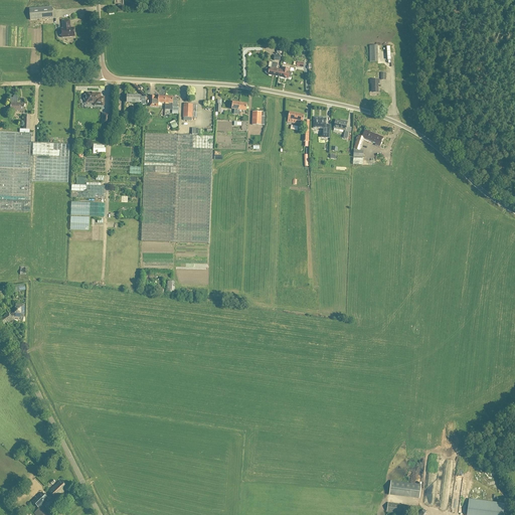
[(52,7),(29,9),(30,20),(53,18),(52,7)]
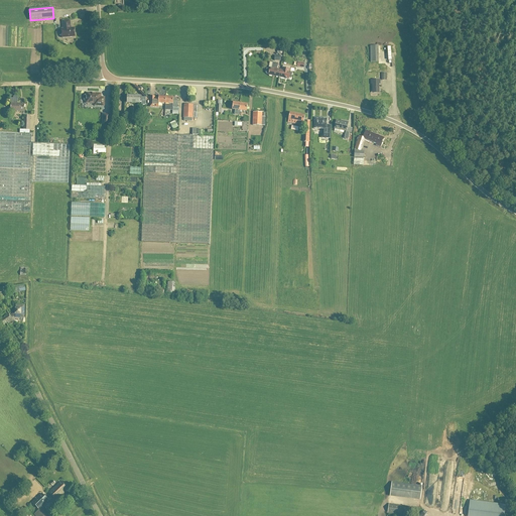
[(71,20),(62,21),(63,28),(61,29),(62,38),(76,36),(75,27),(71,28),(71,20)]
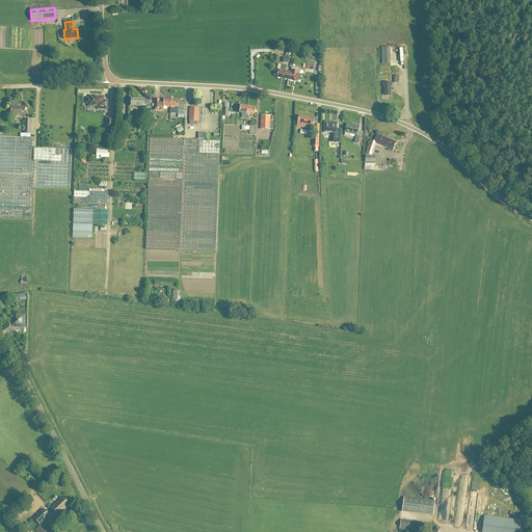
[(390,47),(381,47),(382,63),(391,63),(390,47)]
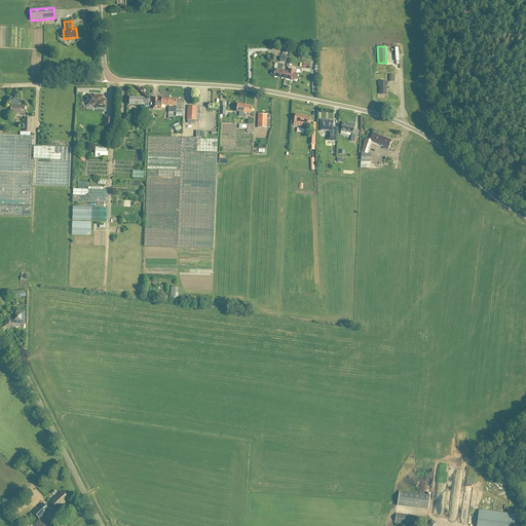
[(272,75),(274,75),(273,76),(285,78),(287,71),(283,70),(284,65),(278,64),(277,69),(275,69),(275,70),(273,69),(272,70),(271,74),(272,75)]
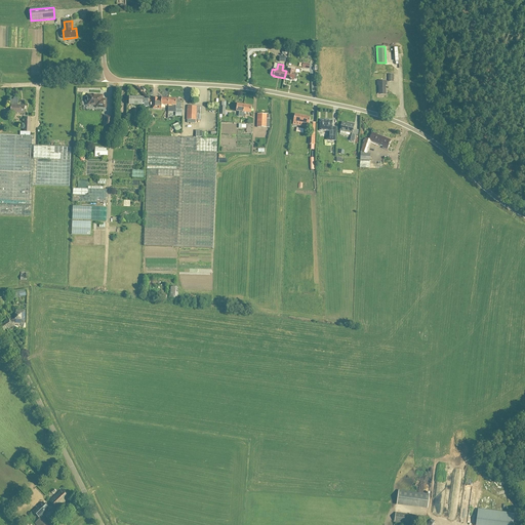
[(287,71),(286,71),(284,78),(289,79),(290,80),(291,80),(293,80),(294,79),(296,80),(297,74),(295,74),(295,73),(294,73),(295,68),(288,67),(287,71)]
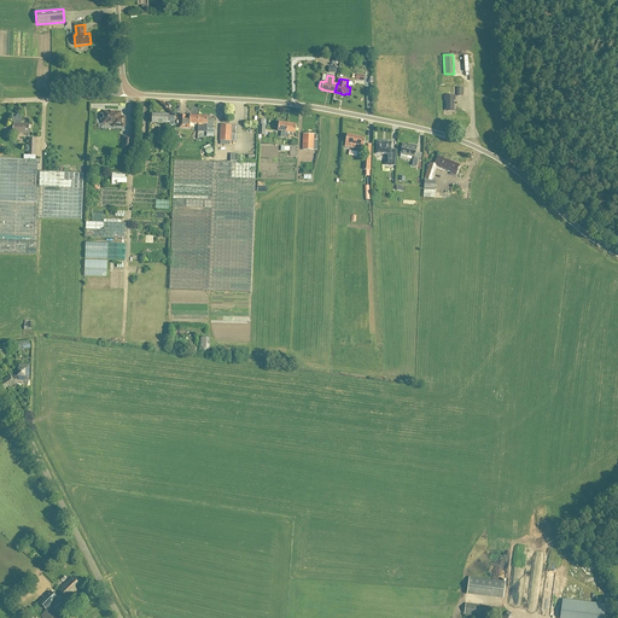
[(455,95),(444,95),(444,100),(447,100),(447,109),(454,109),(454,100),(455,100),(455,95)]
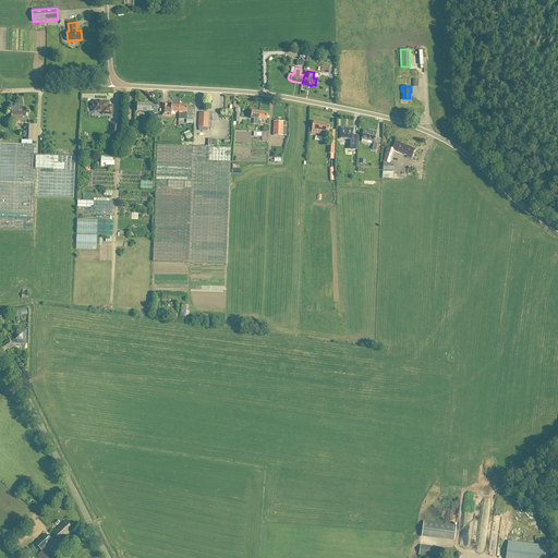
[(91,108),(93,111),(102,112),(102,114),(112,114),(113,105),(109,105),(109,101),(94,100),(94,101),(91,104),(91,108)]
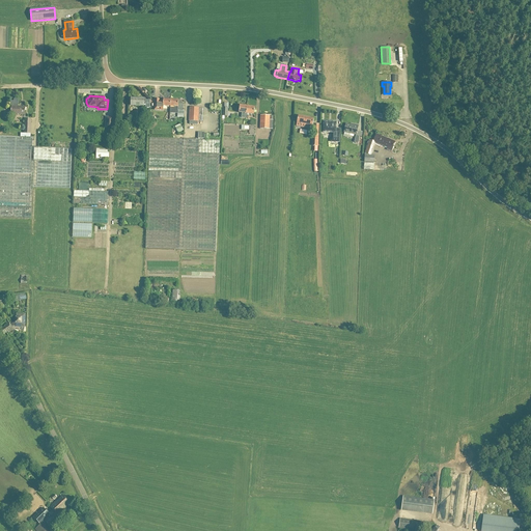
[(15,99),(14,107),(11,107),(10,114),(25,114),(26,107),(19,107),(19,100),(15,99)]
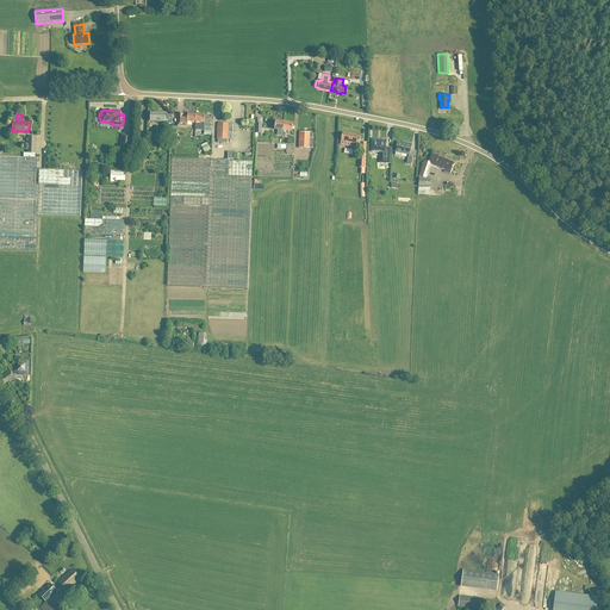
[(187,114),(187,117),(184,116),(184,114),(178,113),(178,126),(187,128),(187,122),(195,123),(197,114),(187,114)]
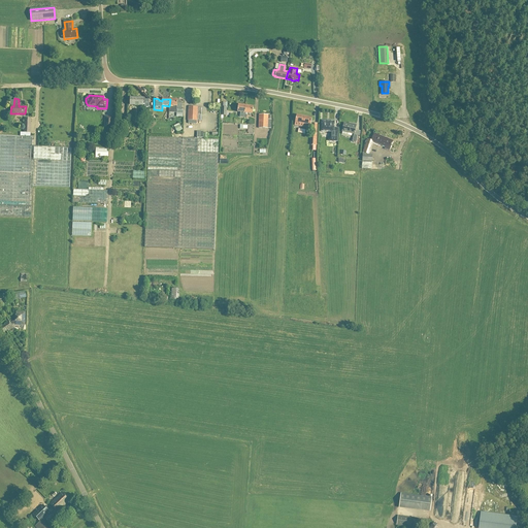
[(170,99),(169,106),(169,111),(176,112),(177,110),(182,110),(183,103),(177,103),(177,99),(170,99)]
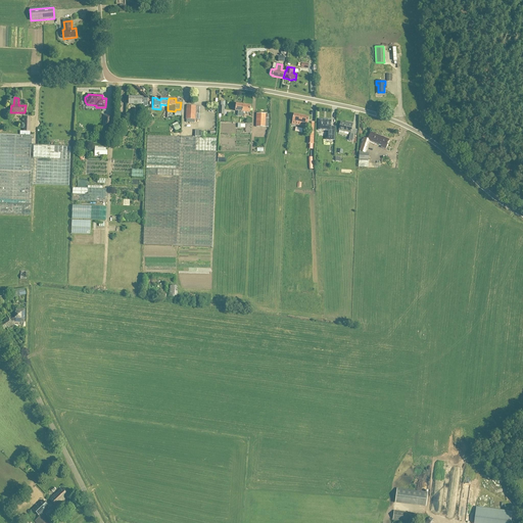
[(242,111),(243,104),(236,103),(235,110),(238,111),(237,115),(240,116),(242,116),(242,111)]
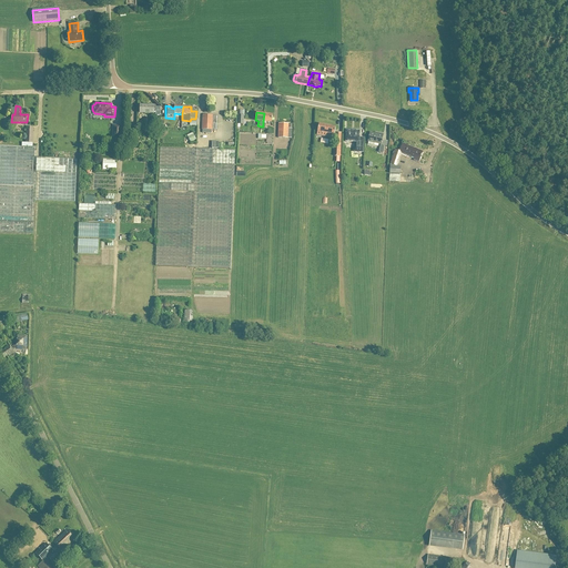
[(263,121),(263,127),(265,127),(266,124),(266,122),(272,122),(273,114),(264,113),(263,121)]
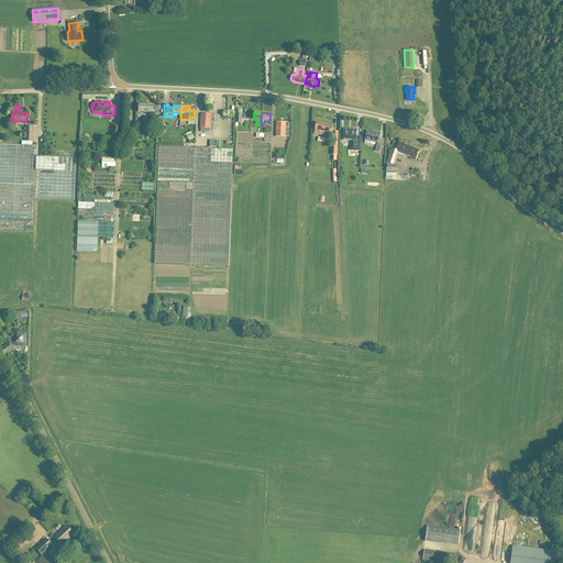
[(210,129),(211,114),(201,114),(200,129),(210,129)]
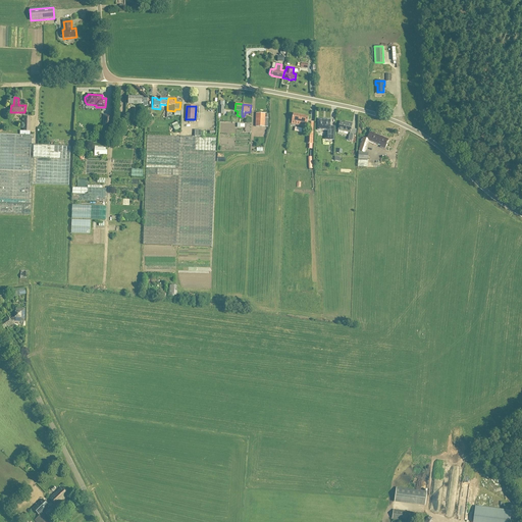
[(268,121),(265,121),(265,114),(256,113),(256,126),(265,126),(268,127),(268,121)]
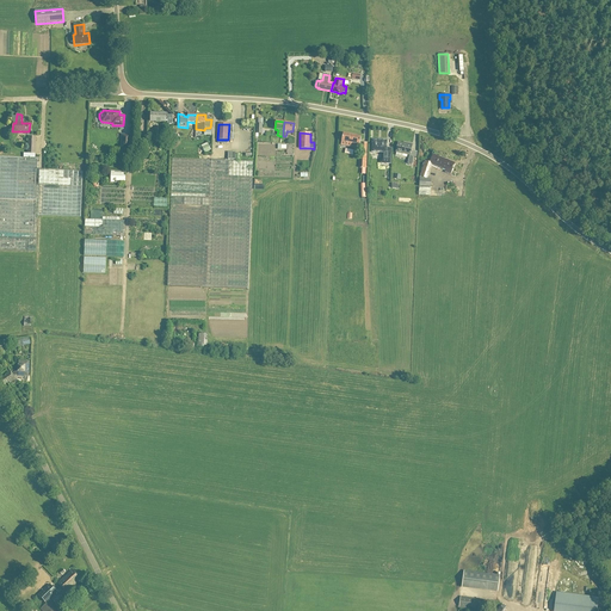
[(360,137),(344,134),(341,144),(358,148),(360,137)]
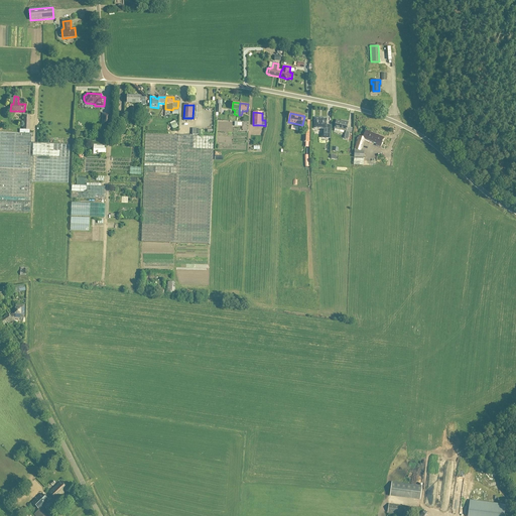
[(110,126),(111,114),(103,114),(102,125),(110,126)]
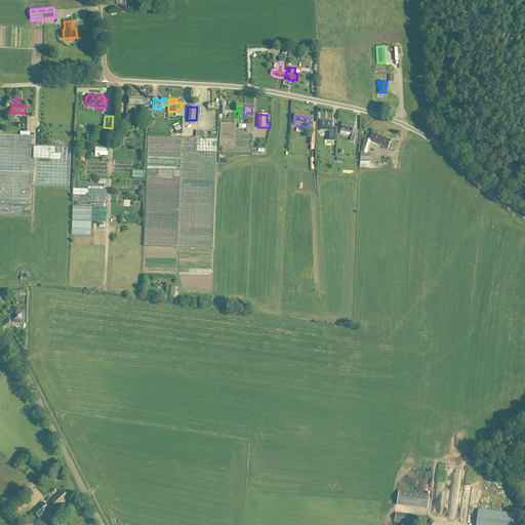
[(21,131),(21,135),(0,134),(0,214),(32,216),(33,186),(70,187),(72,148),(51,147),(34,146),(35,136),(31,135),(31,132),(31,118),(25,117),(24,132),(21,131)]
